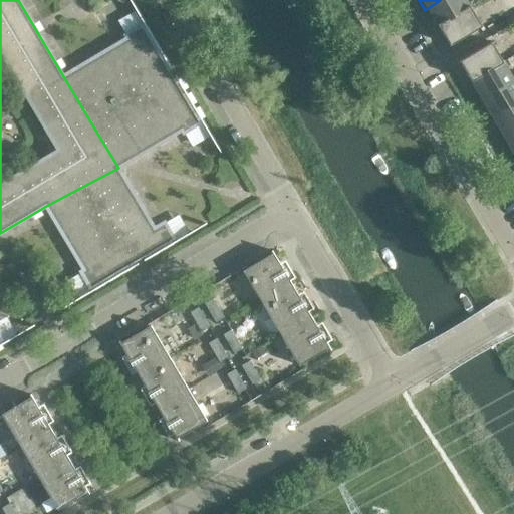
[(472,7),(467,0),(440,0),(425,10),(431,21),(436,18),(440,26),(472,7)]
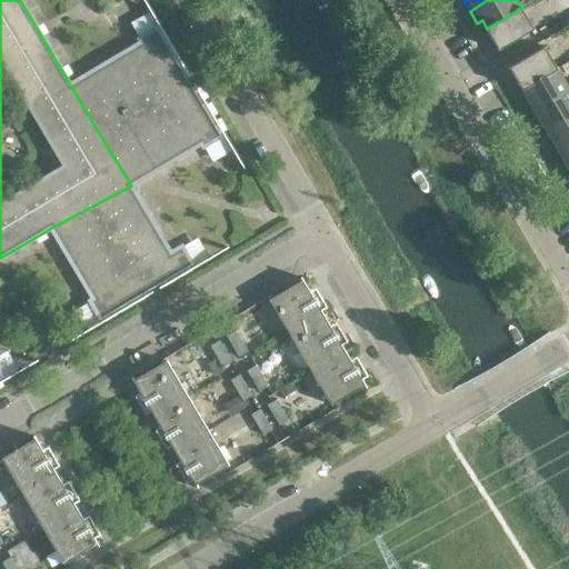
[(535,29),(522,8),(487,29),(499,50),(535,29)]
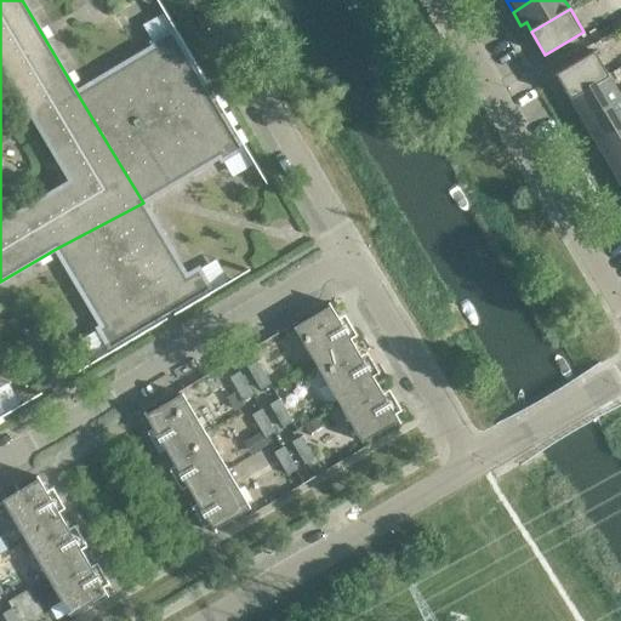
[(154,46),(77,92),(109,147),(210,86),(176,29),(152,43),(154,46)]
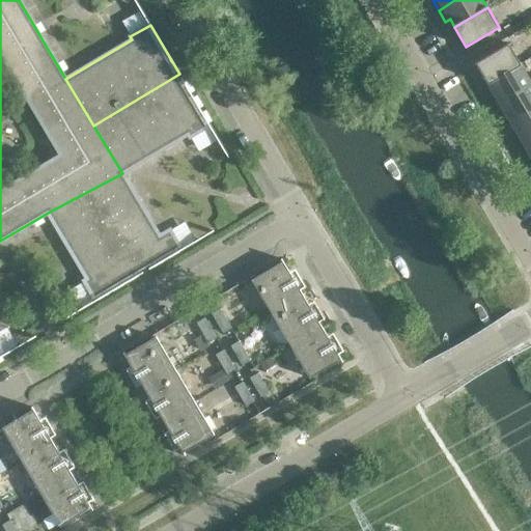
[(476,63),(487,83),(521,63),(508,44),(476,63)]
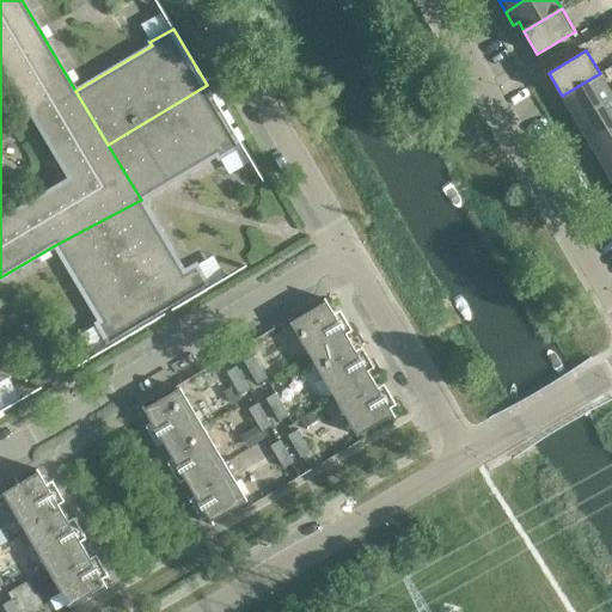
[(611,96),(611,93),(600,73),(562,96),(568,105),(562,108),(570,121),(611,96)]
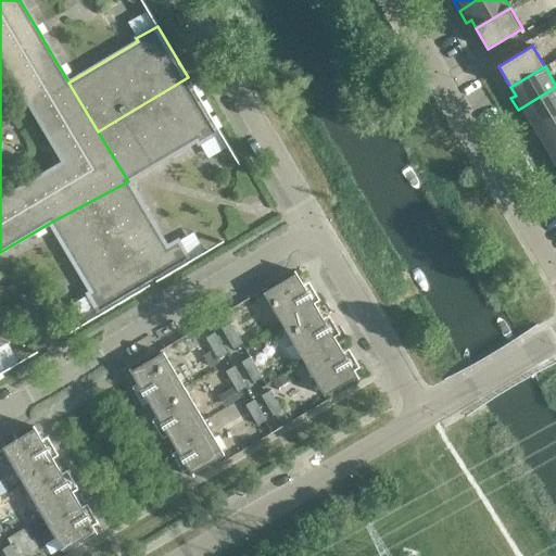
[(219,131),(188,77),(98,131),(128,181),(197,141),(199,144),(219,131)]
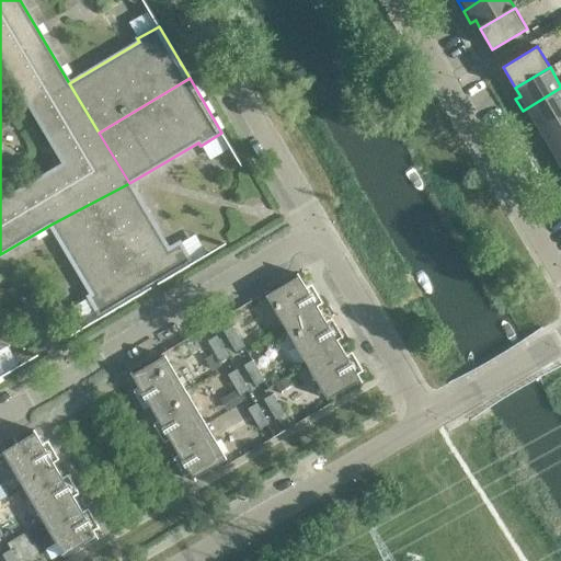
[(560,88),(523,111),(530,123),(535,121),(539,128),(560,115),(560,88)]
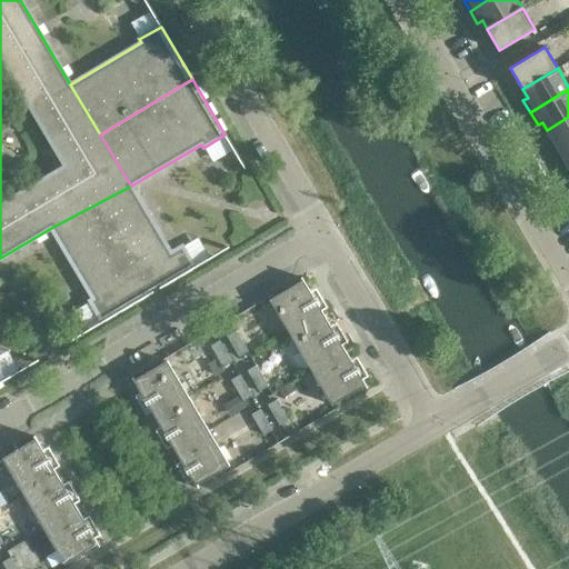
[(568,145),(568,117),(547,130),(559,151),(568,145)]
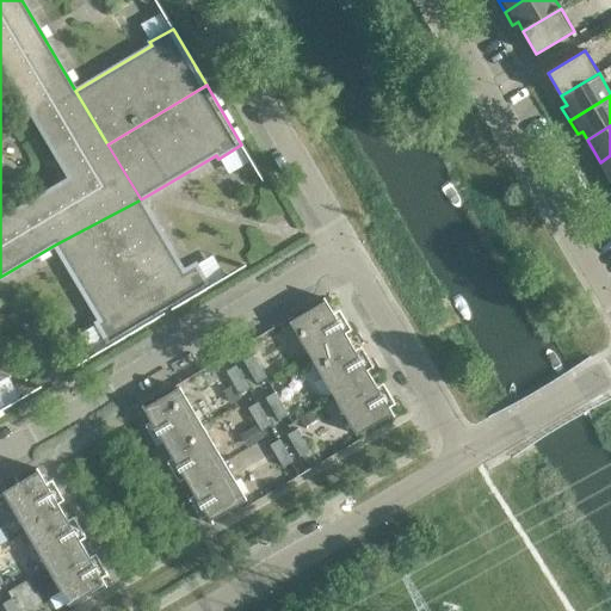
[(610,155),(600,162),(610,179),(610,155)]
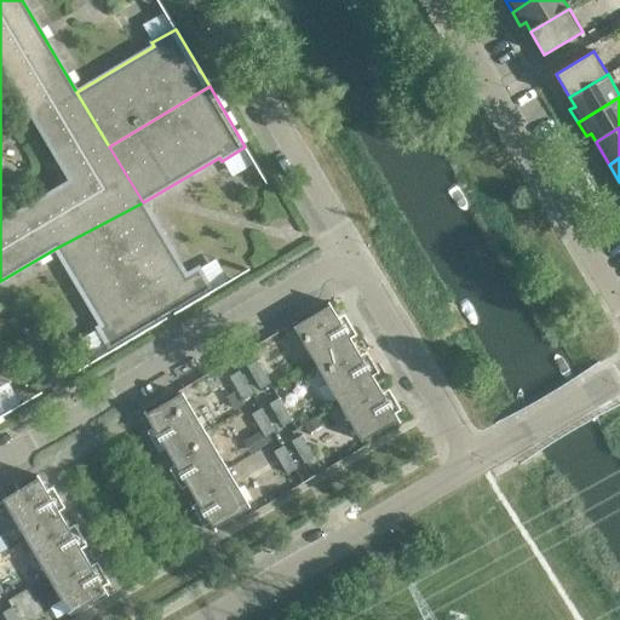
[(187,276),(143,202),(56,248),(102,326),(98,328),(112,351),(212,292),(199,269),(187,276)]
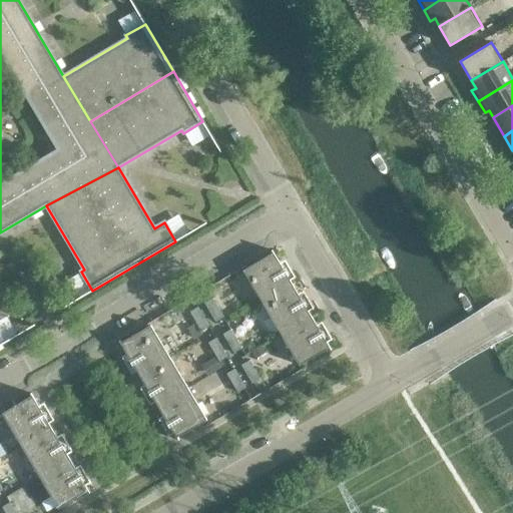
[(243,271),(263,303),(293,285),(283,269),(286,267),(284,264),(281,266),(273,250),(272,251),(273,253),(243,271)]
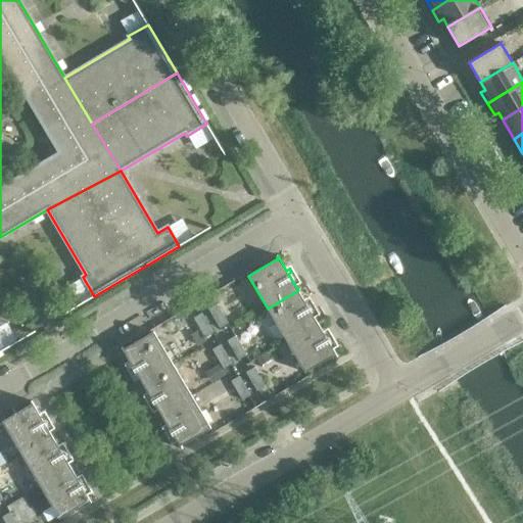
[(305,301),(298,290),(268,308),(286,340),(317,322),(307,305),(311,303),(308,300),(305,301)]
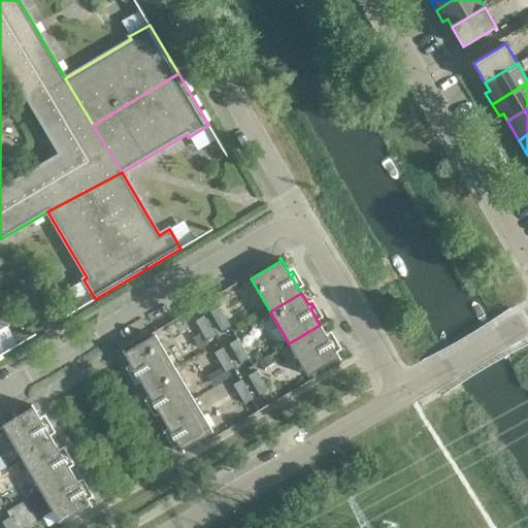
[(208,307),(216,320),(223,316),(216,303),(208,307)]
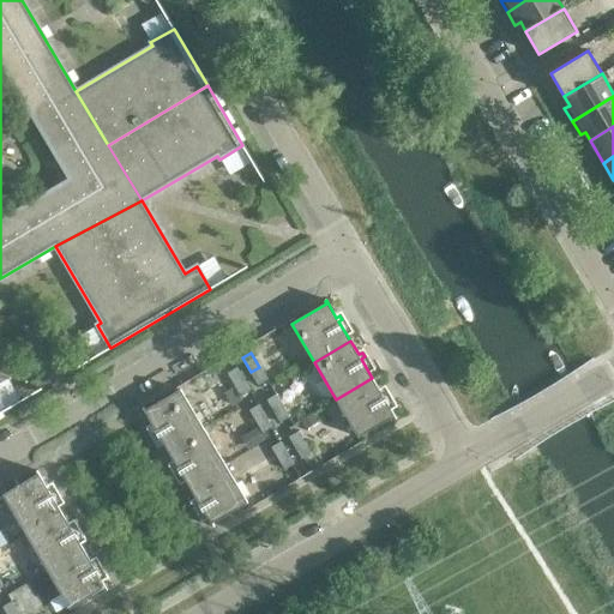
[(224,368),(233,383),(242,377),(234,362),(224,368)]
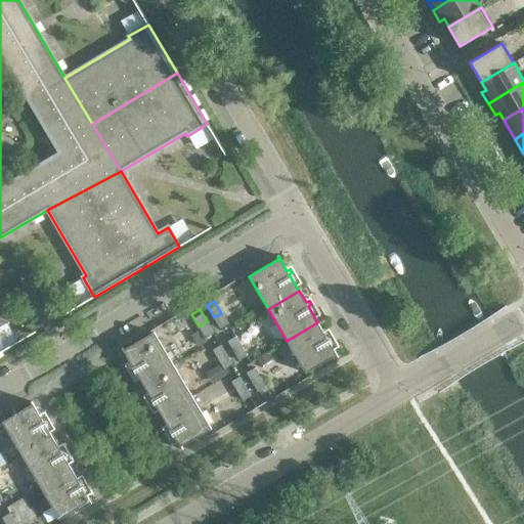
[(229,325),(221,313),(214,317),(221,330),(229,325)]
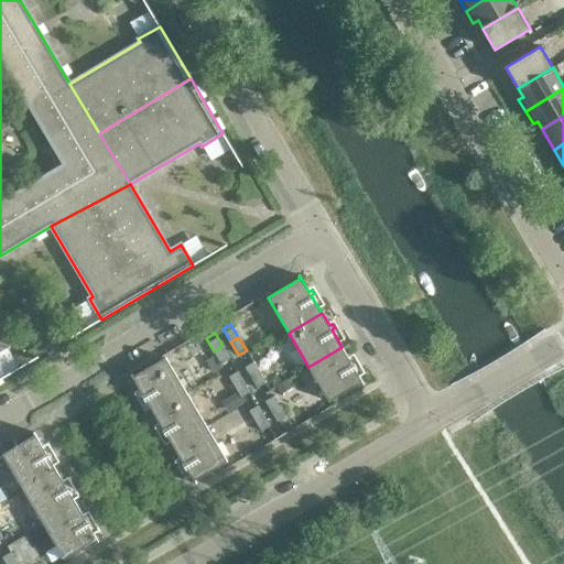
[(230,359),(223,346),(214,351),(223,365),(230,359)]
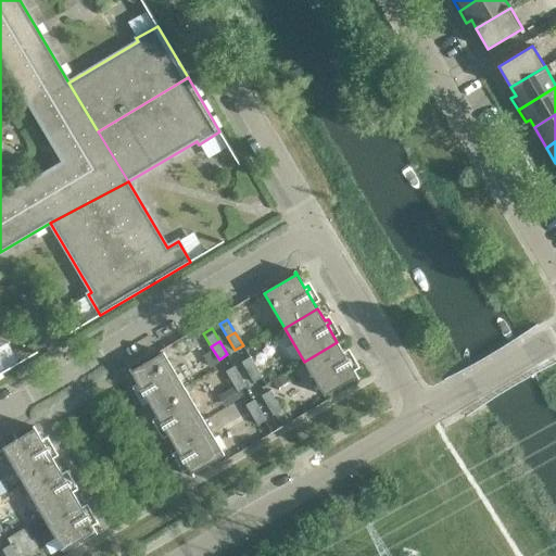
[(344,354),(337,342),(304,362),(325,396),(356,377),(357,380),(359,379),(346,358),(350,356),(348,353),(344,354)]
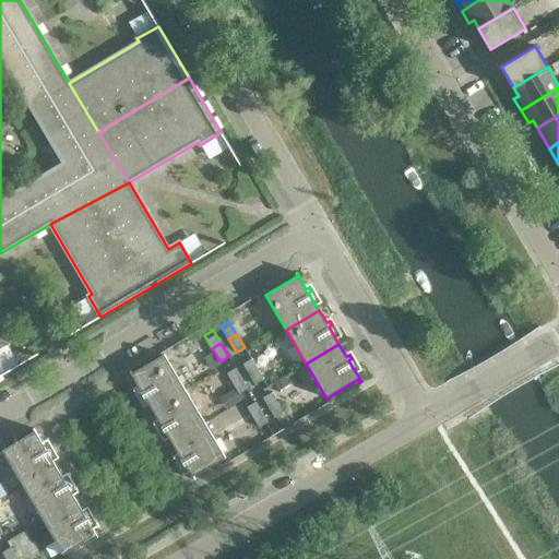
[(213,370),(221,365),(213,353),(205,358),(213,370)]
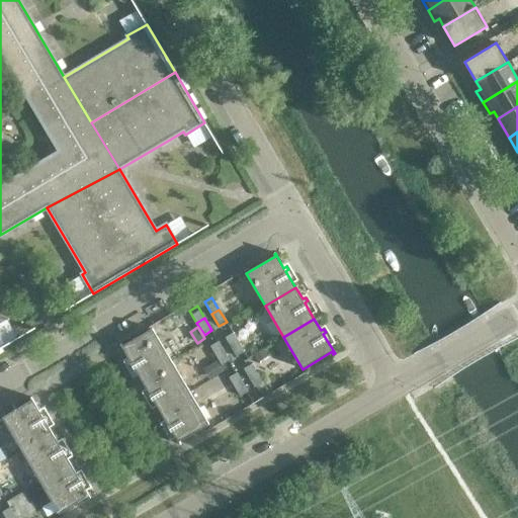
[(132,363),(141,378),(172,361),(153,329),(123,346),(121,344),(120,344),(130,359),(126,361),(128,364),(132,363)]
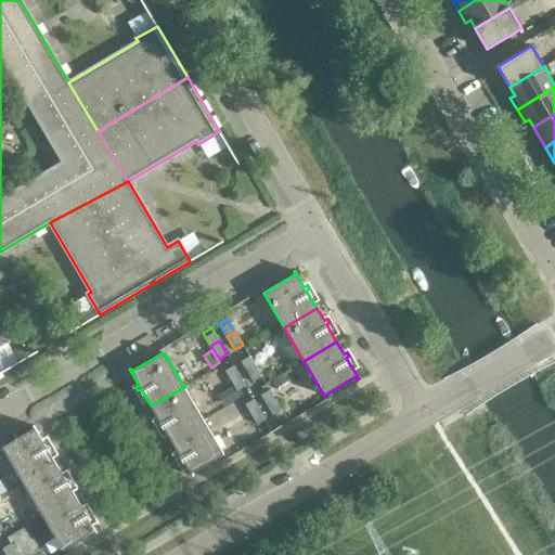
[(240,359),(247,372),(256,366),(248,353),(240,359)]
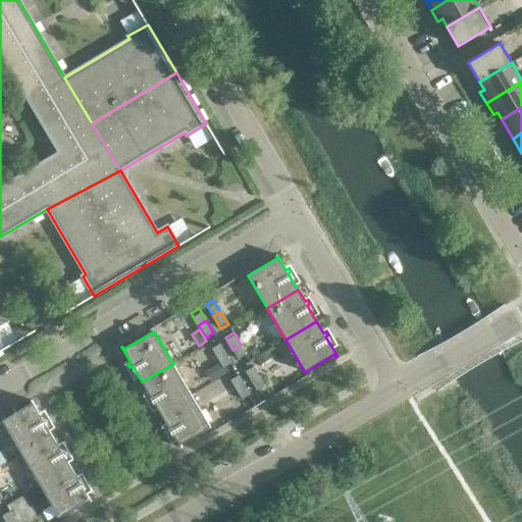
[(211,346),(218,358),(225,354),(218,342),(211,346)]
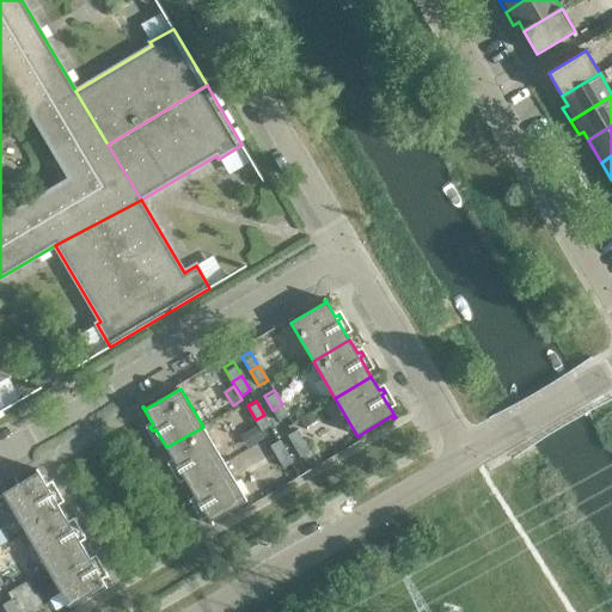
[(291,418),(282,404),(273,410),(281,424),(291,418)]
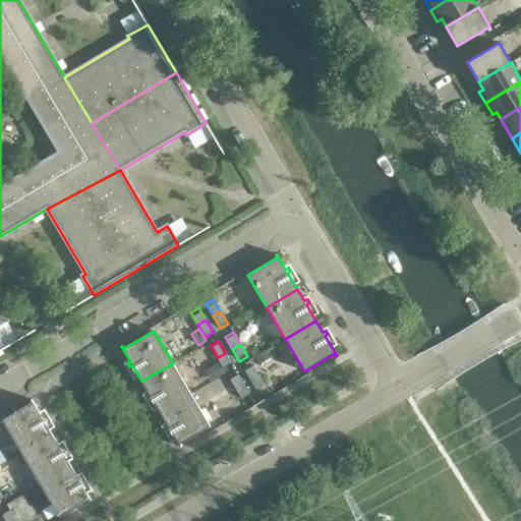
[(256,357),(259,364),(269,358),(266,352),(256,357)]
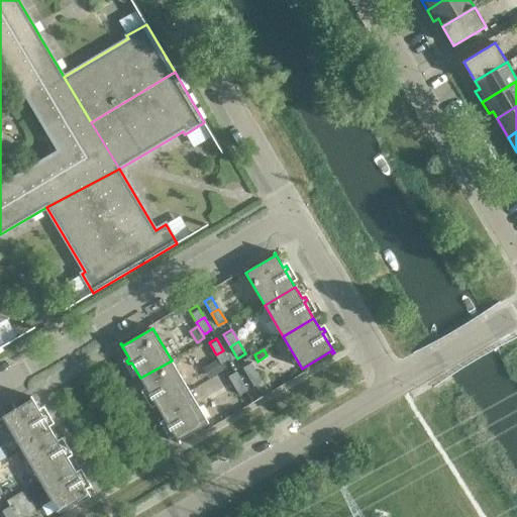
[(231,363),(223,350),(216,354),(223,367),(231,363)]
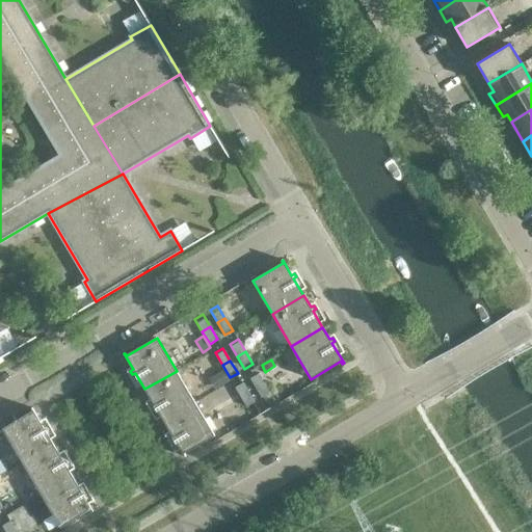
[(195,403),(177,371),(144,389),(152,401),(149,403),(151,406),(154,404),(164,421),(195,403)]
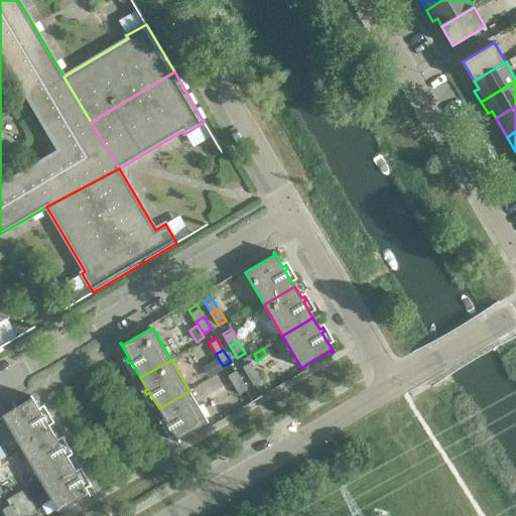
[(217,360),(207,367),(212,375),(222,369),(217,360)]
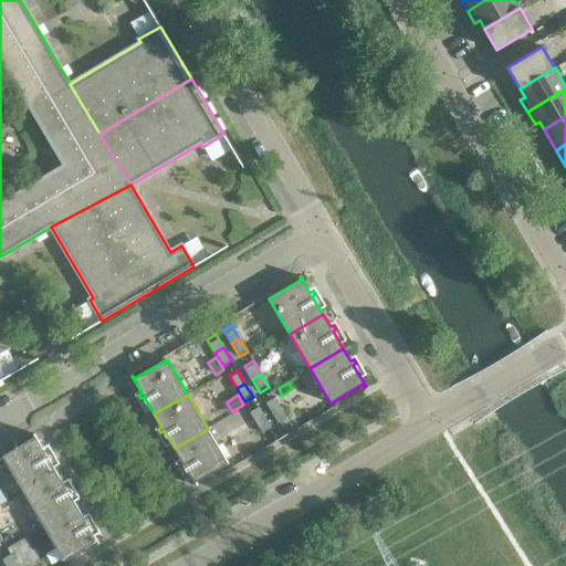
[(265,401),(274,415),(282,410),(274,397),(265,401)]
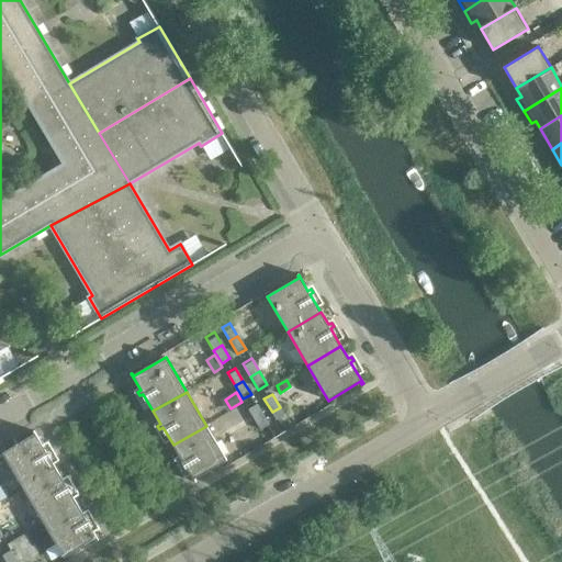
[(248,408),(256,422),(265,416),(257,403),(248,408)]
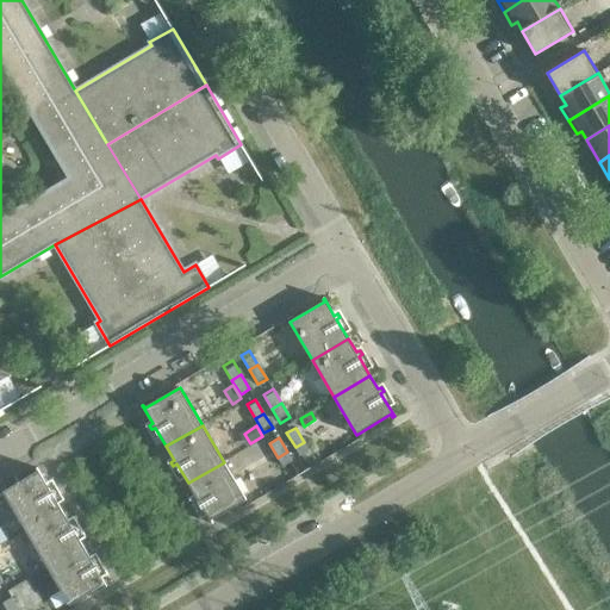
[(312,456),(304,442),(296,447),(304,461),(312,456)]
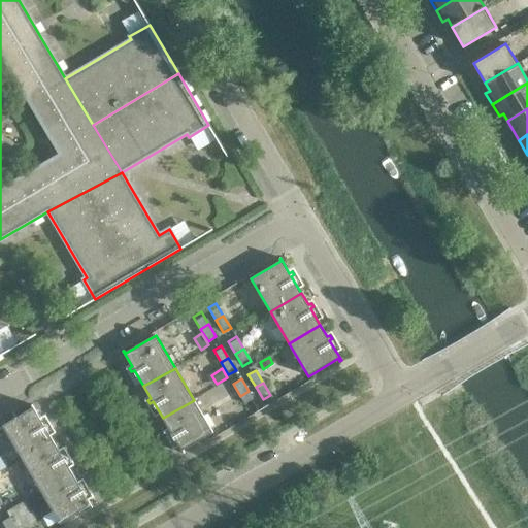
[(256,403),(249,391),(240,396),(248,408),(256,403)]
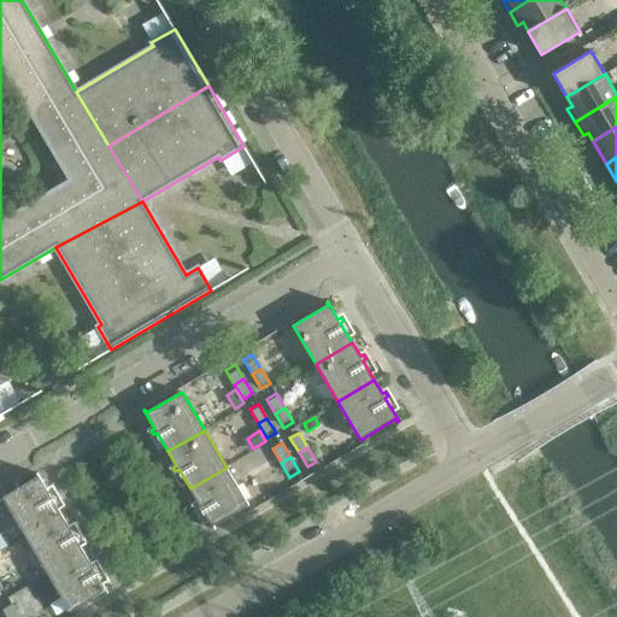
[(250,505),(227,468),(191,488),(198,503),(195,505),(198,509),(201,506),(215,530),(216,529),(215,527),(250,505)]
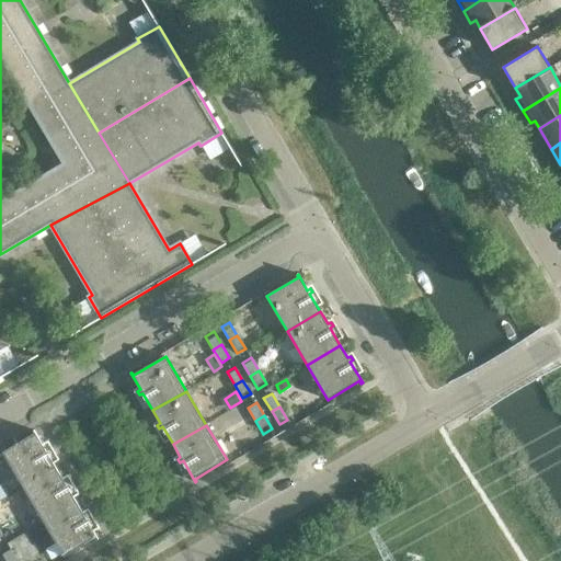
[(2,453),(23,488),(56,468),(46,450),(49,448),(47,445),(44,446),(34,431),(33,431),(34,434),(2,453)]
